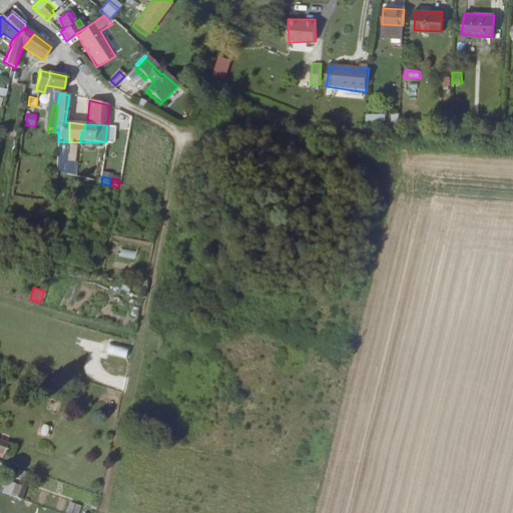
[(109,345),(107,355),(127,357),(128,348),(109,345)]
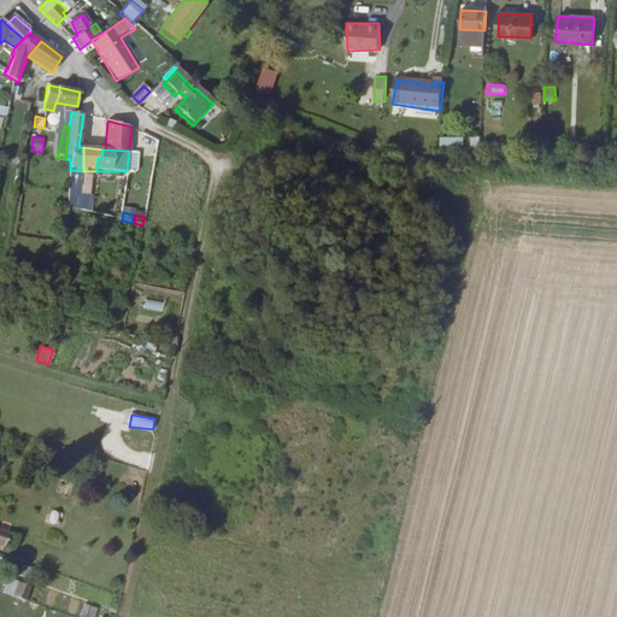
[(46,521),(58,526),(64,513),(52,509),(46,521)]
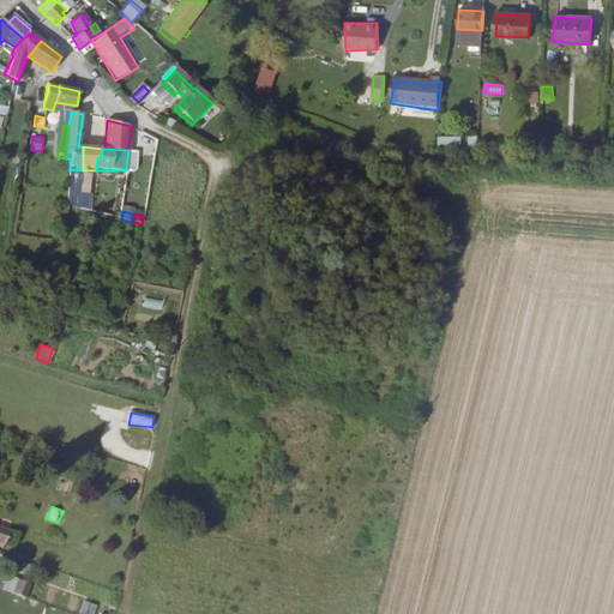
[(4,590),(19,595),(24,581),(8,576),(4,590)]
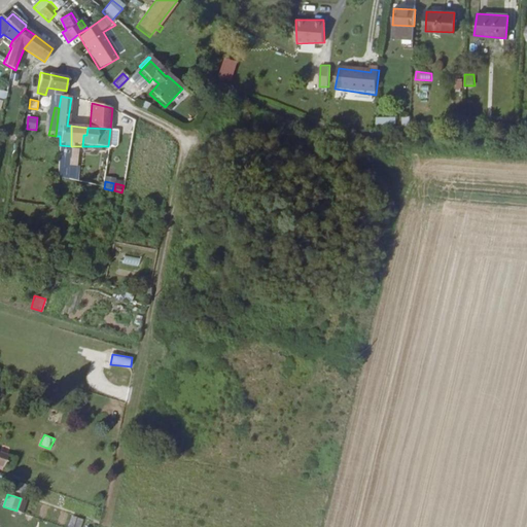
[(71,515),(67,526),(80,526),(83,519),(71,515)]
